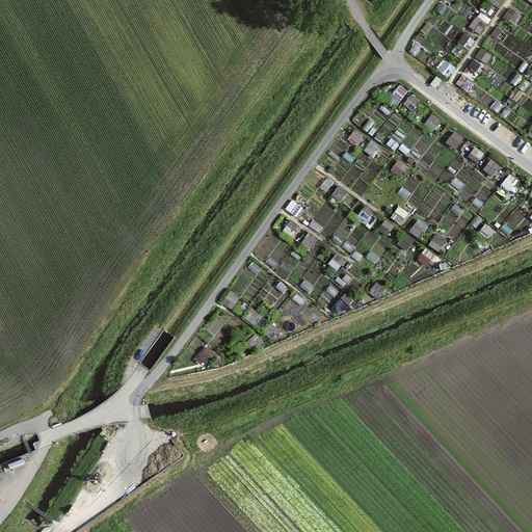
[(504,0),(489,0),(488,2),(498,10),(505,1),(504,0)]
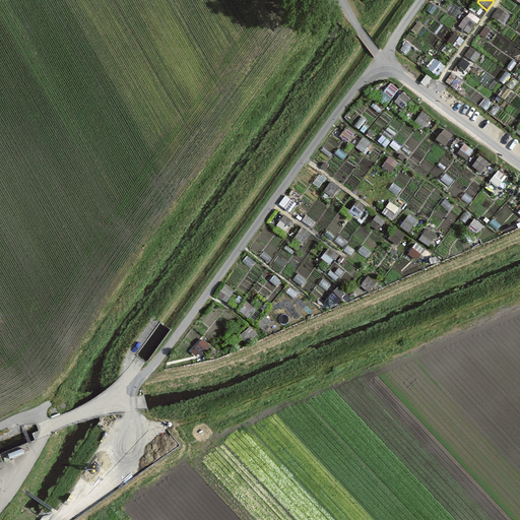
[(426,12),(432,16),(438,8),(432,4),(426,12)]
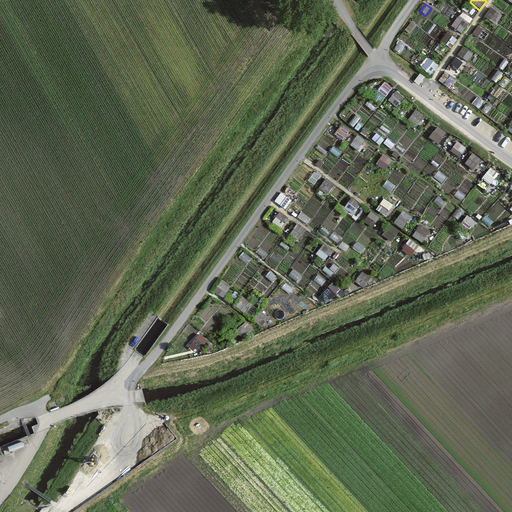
[(492,9),(485,18),(494,26),(501,17),(492,9)]
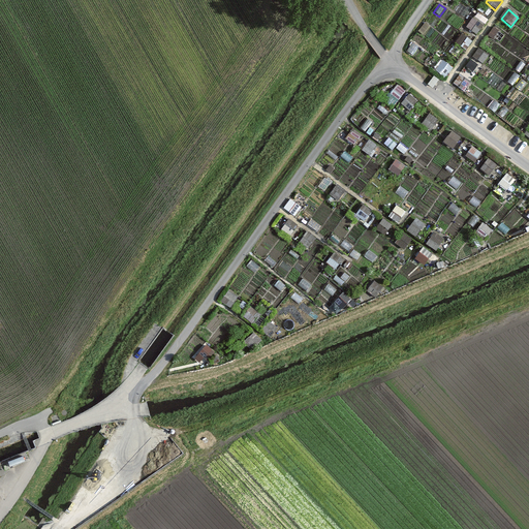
[(473,20),(466,29),(475,36),(483,27),(473,20)]
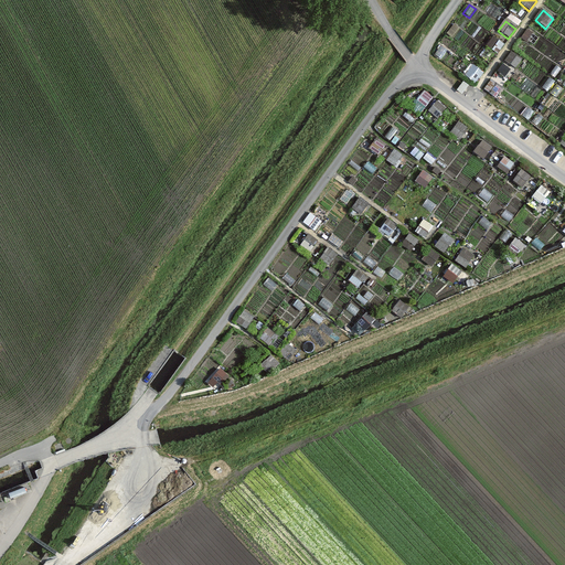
[(447,34),(452,39),(459,30),(454,25),(447,34)]
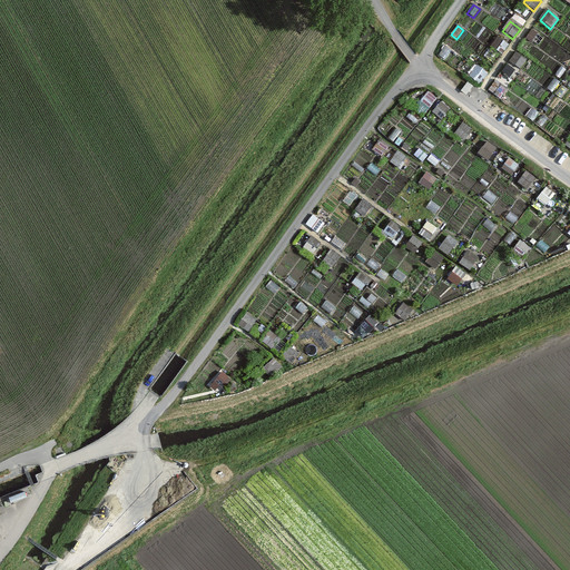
[(499,37),(491,47),(501,56),(509,46),(499,37)]
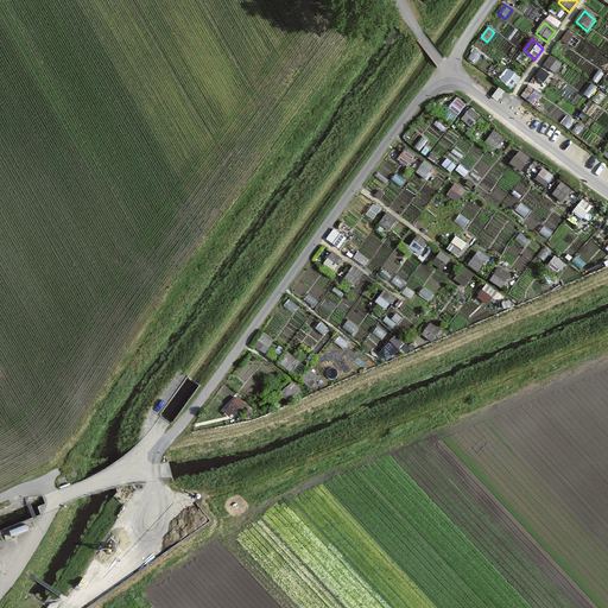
[(467,58),(474,64),(481,55),(474,49),(467,58)]
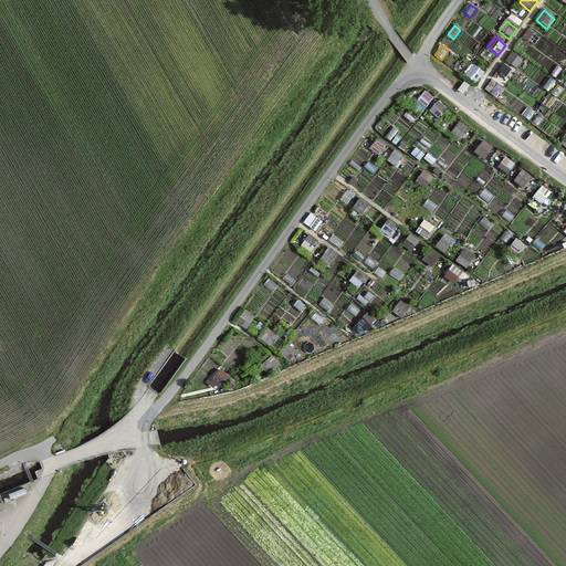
[(513,52),(505,62),(516,70),(523,60),(513,52)]
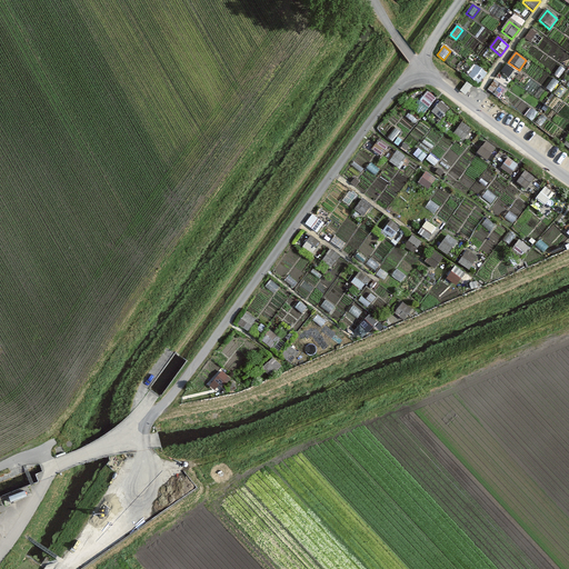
[(477,66),(469,76),(479,83),(487,73),(477,66)]
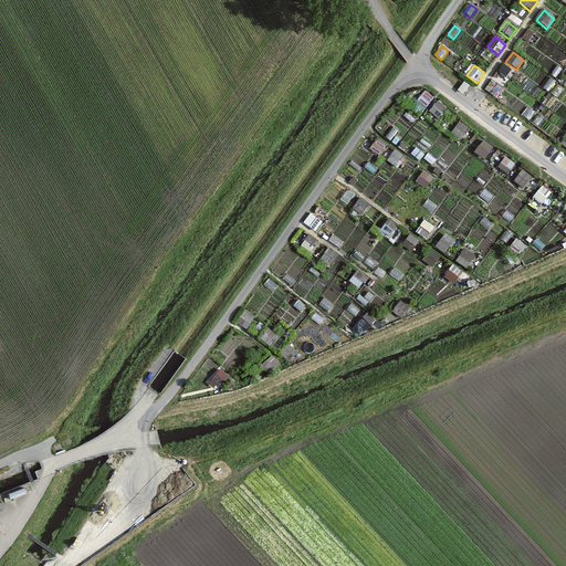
[(547,73),(542,69),(533,80),(540,84),(547,73)]
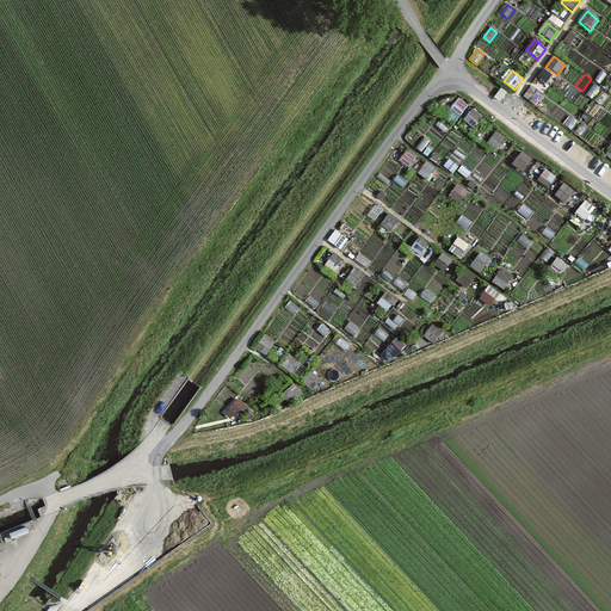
[(602,90),(594,84),(586,94),(593,99),(602,90)]
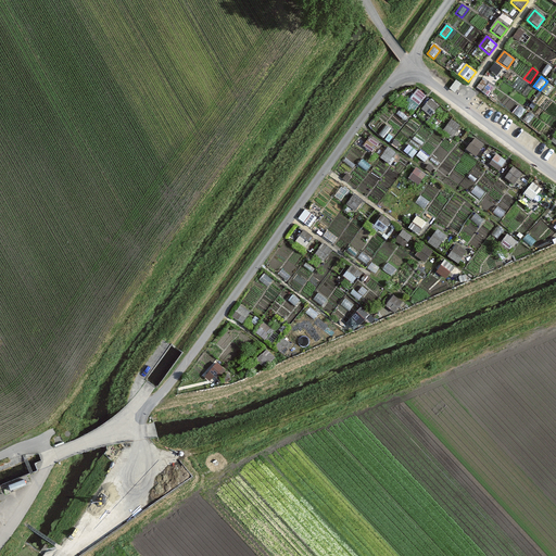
[(485,78),(478,88),(488,96),(495,86),(485,78)]
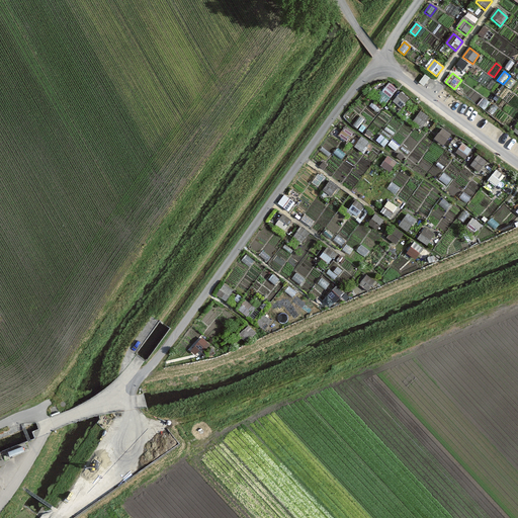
[(430,79),(425,76),(419,83),(424,87),(430,79)]
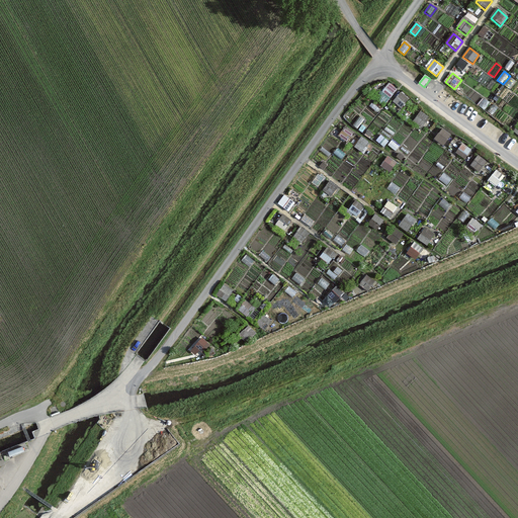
[(516,82),(510,78),(505,86),(510,90),(516,82)]
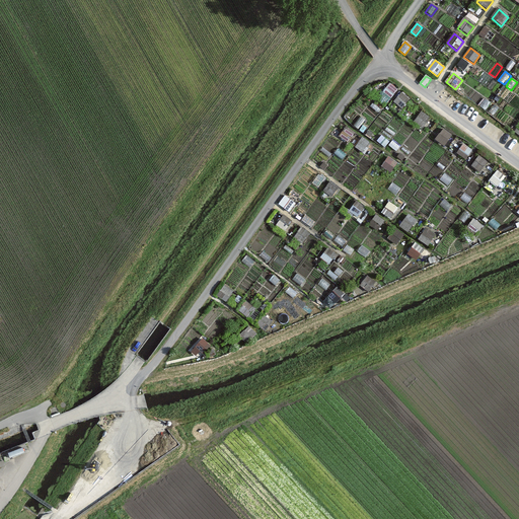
[(388,82),(381,91),(390,98),(397,89),(388,82)]
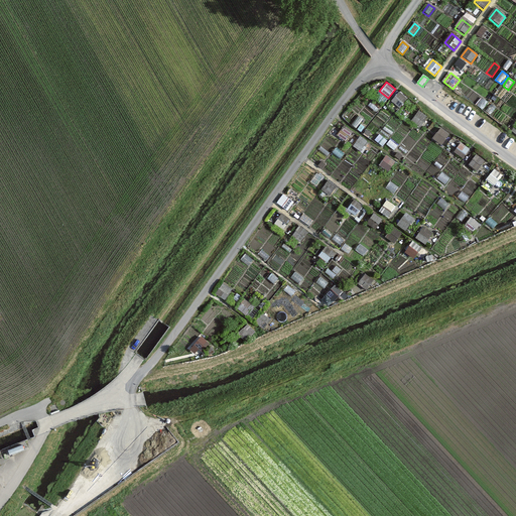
[(397,91),(390,100),(400,108),(407,99),(397,91)]
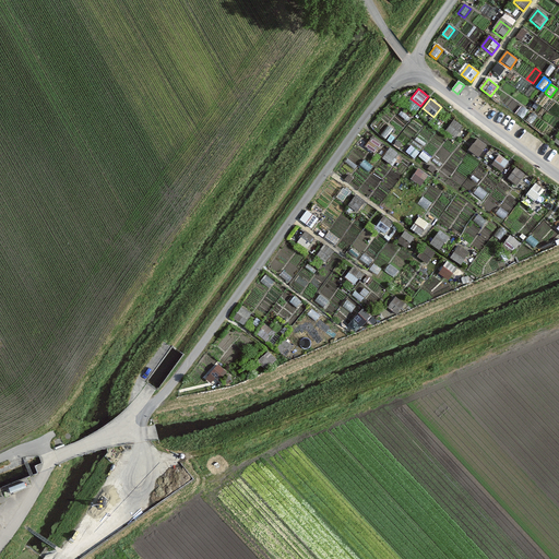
[(528,111),(522,107),(516,115),(523,119),(528,111)]
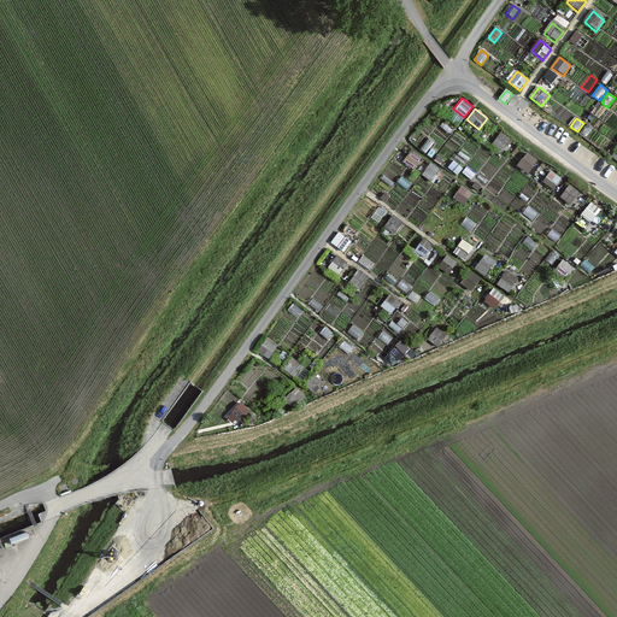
[(593,130),(587,125),(581,134),(587,137),(593,130)]
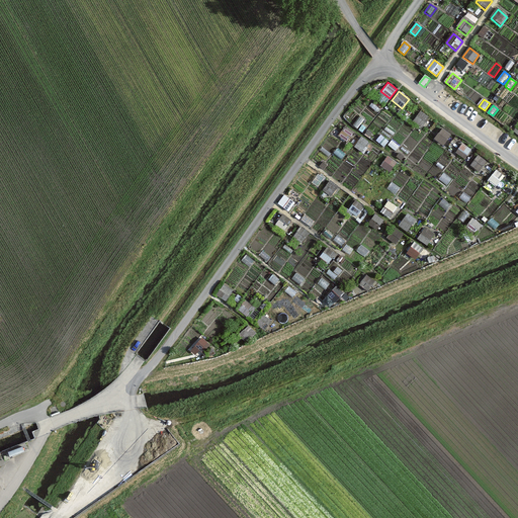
[(420,109),(414,118),(423,125),(430,116),(420,109)]
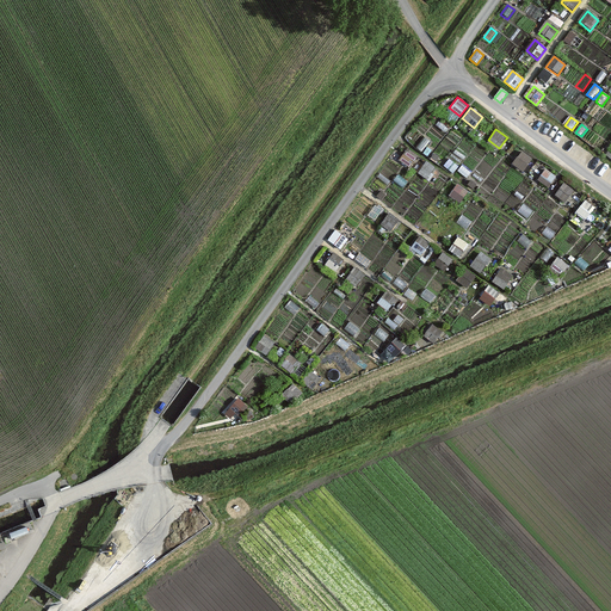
[(431,141),(425,136),(417,147),(423,152),(431,141)]
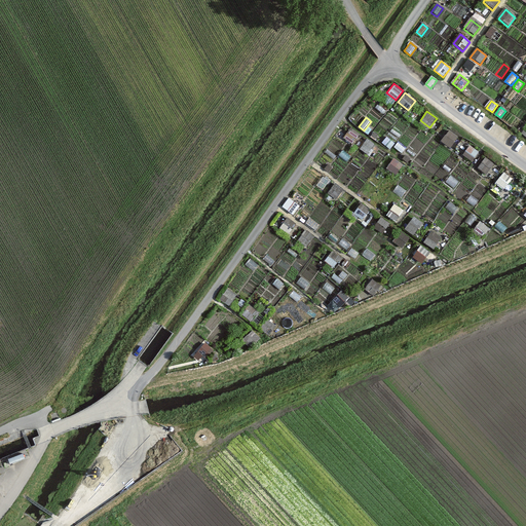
[(350,126),(343,136),(352,143),(360,134),(350,126)]
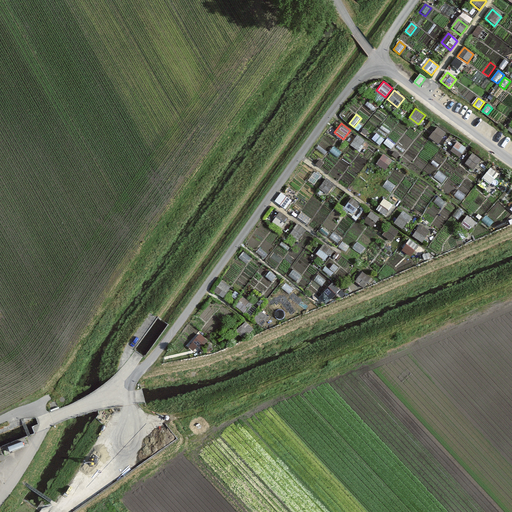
[(437,126),(430,134),(440,142),(447,133),(437,126)]
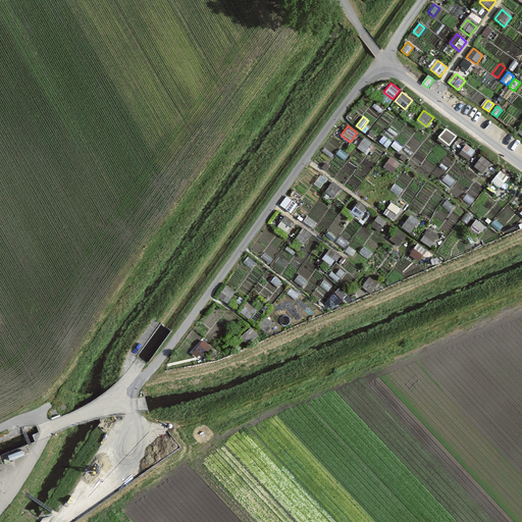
[(393,142),(383,135),(378,142),(387,148),(393,142)]
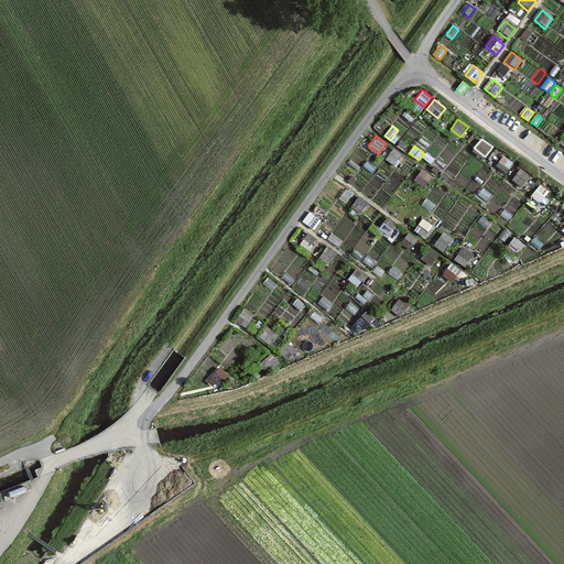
[(393,147),(386,156),(397,165),(404,155),(393,147)]
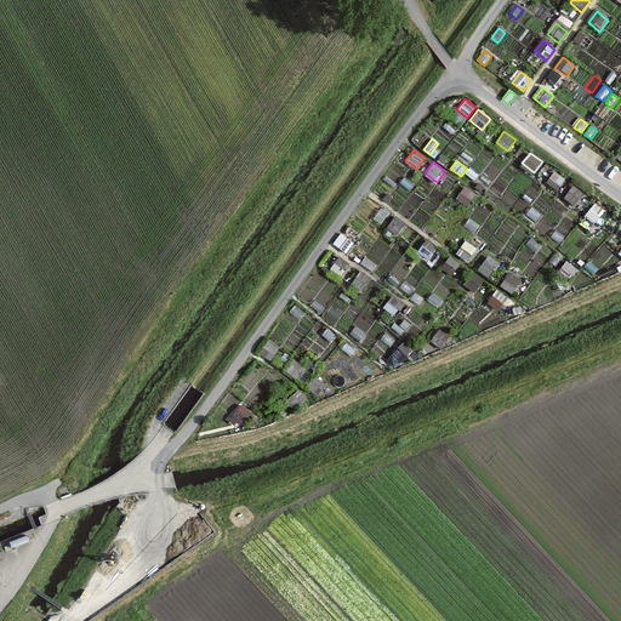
[(480,175),(469,167),(465,174),(476,182),(480,175)]
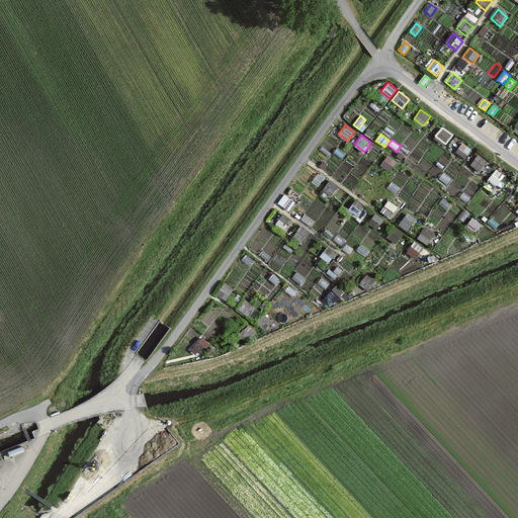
[(461,142),(455,151),(464,158),(471,149),(461,142)]
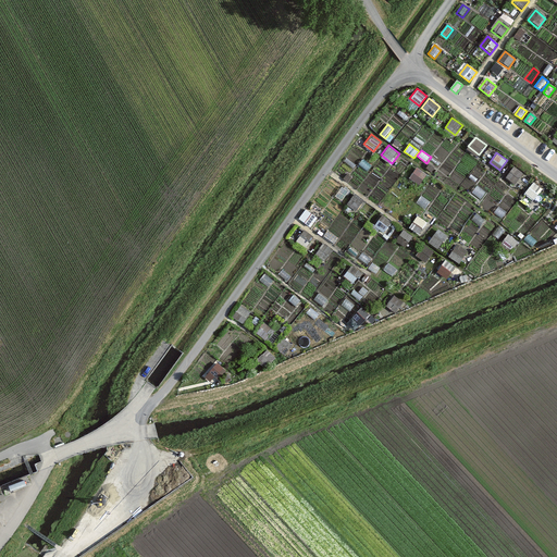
[(514,164),(506,174),(517,182),(523,173),(514,164)]
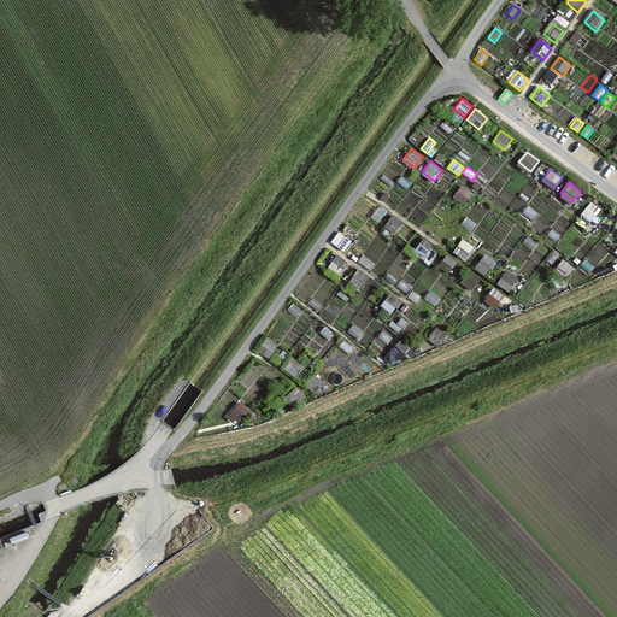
[(385,189),(377,183),(371,189),(380,197),(385,189)]
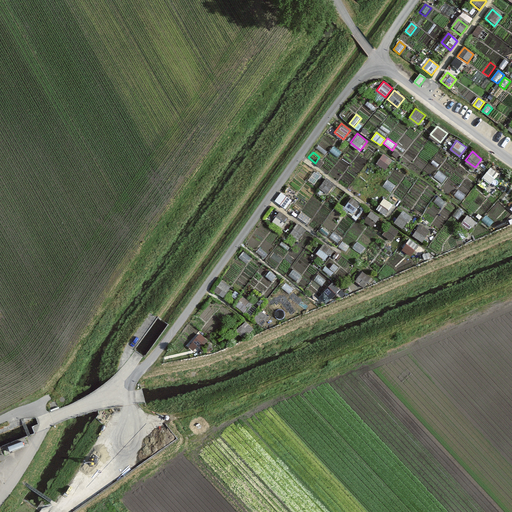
[(383,153),(376,162),(385,169),(392,160),(383,153)]
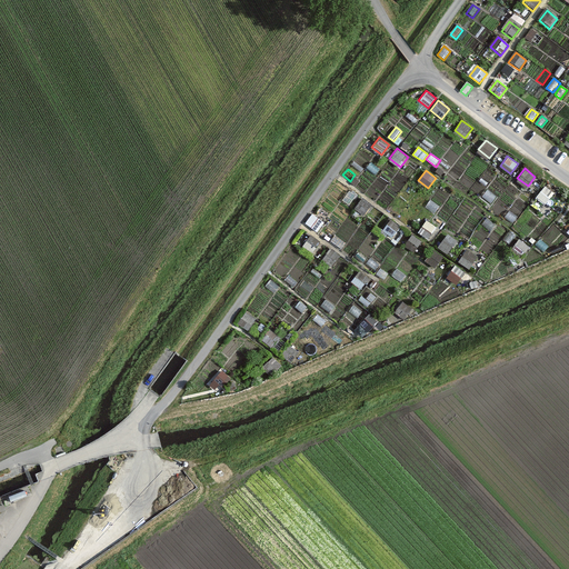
[(543,185),(536,193),(546,202),(553,192),(543,185)]
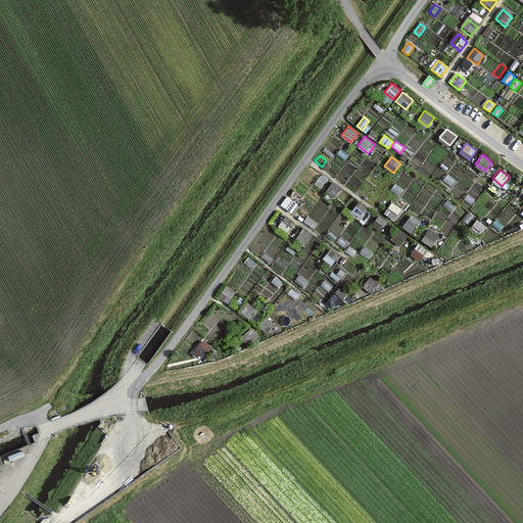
[(456,181),(448,175),(442,181),(450,187),(456,181)]
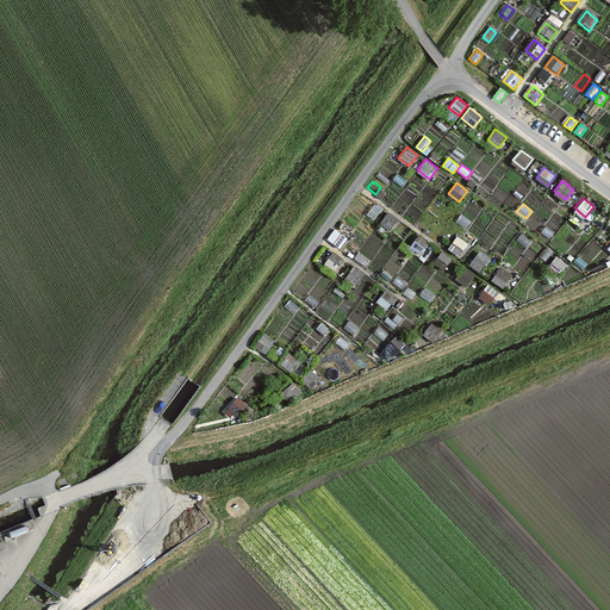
[(388,210),(380,221),(392,229),(400,219),(388,210)]
